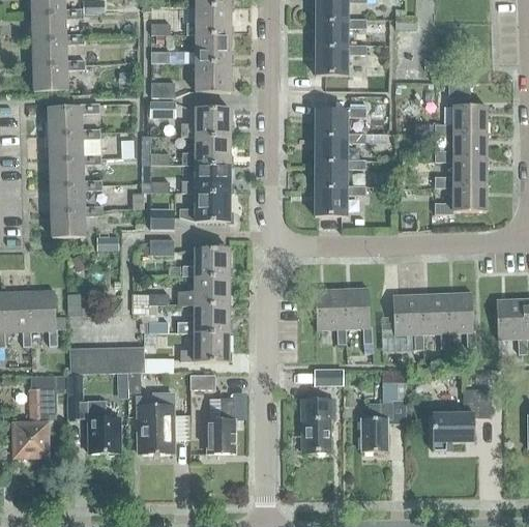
[(30,0),(31,12),(64,11),(64,8),(63,0),(30,0)]
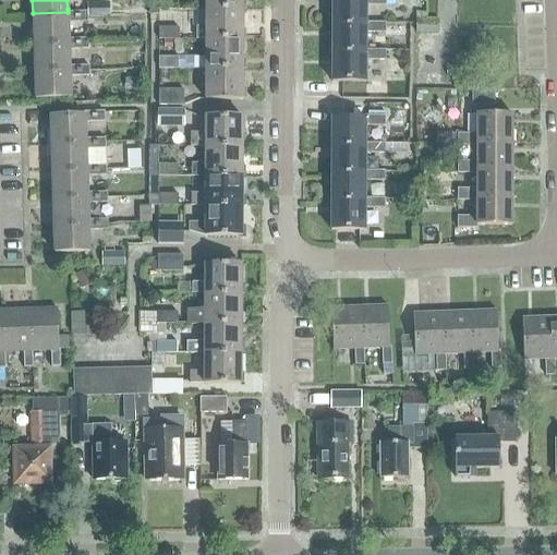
[(331,0),(331,21),(365,22),(365,19),(365,2),(385,2),(385,0),(331,0)]
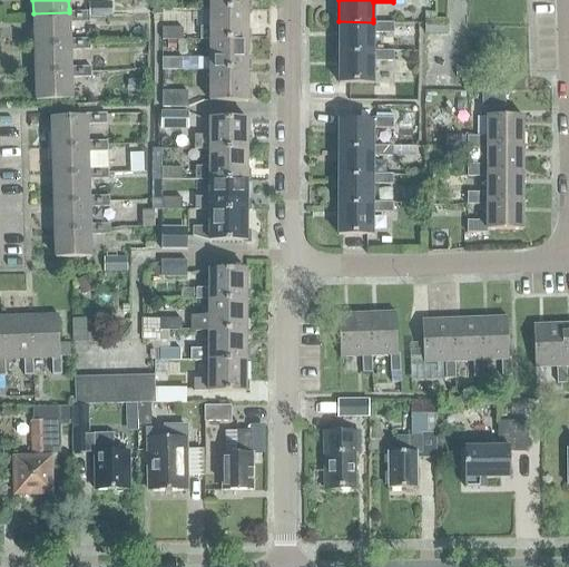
[(209,37),(247,38),(247,7),(209,7),(209,25),(200,25),(200,37),(209,37)]
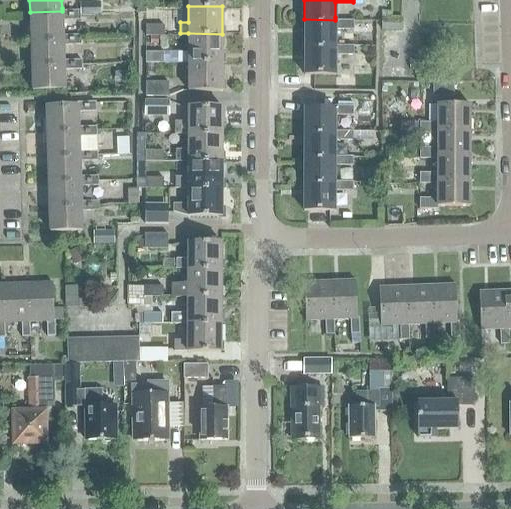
[(62,11),(30,12),(31,36),(62,36),(62,33),(62,18),(80,17),(80,8),(62,8),(62,11)]
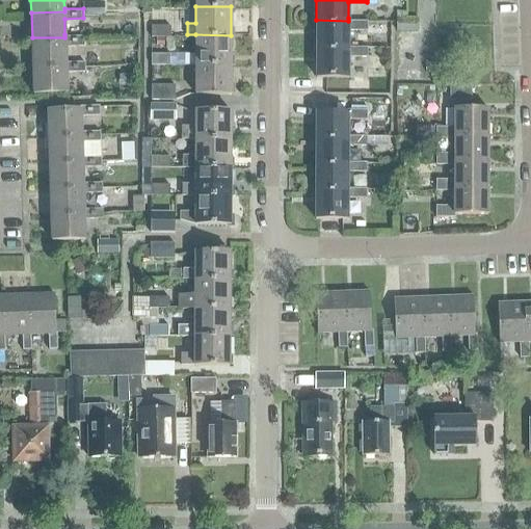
[(406,16),(397,15),(397,29),(418,29),(418,16),(406,16)]
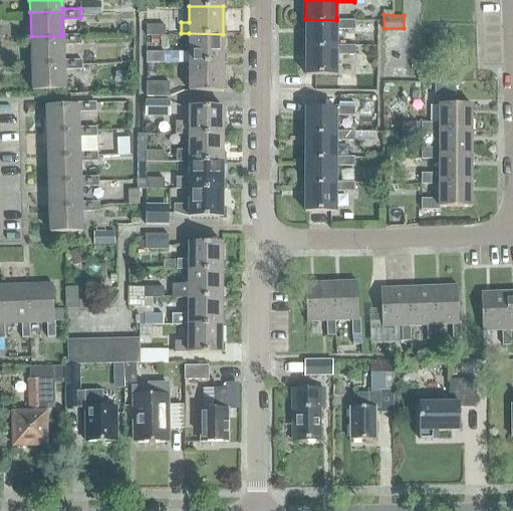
[(336,46),(336,44),(336,27),(354,27),(354,17),(336,17),(336,20),(305,19),(305,46),(336,46)]
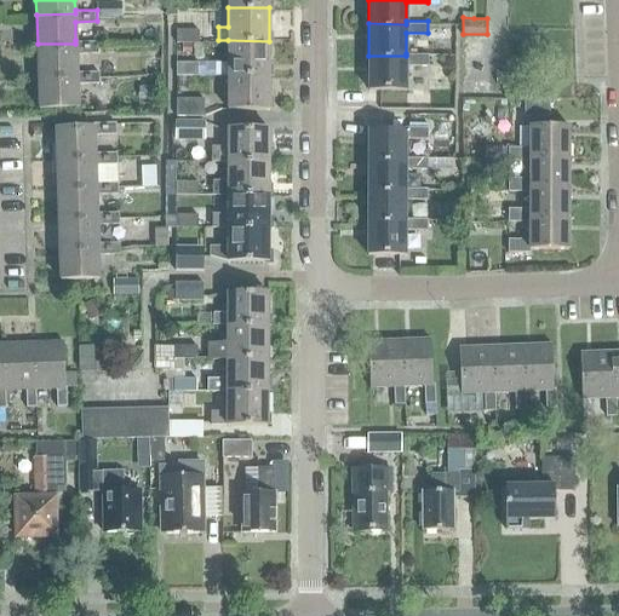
[(198,27),(177,27),(177,40),(198,40),(198,27)]
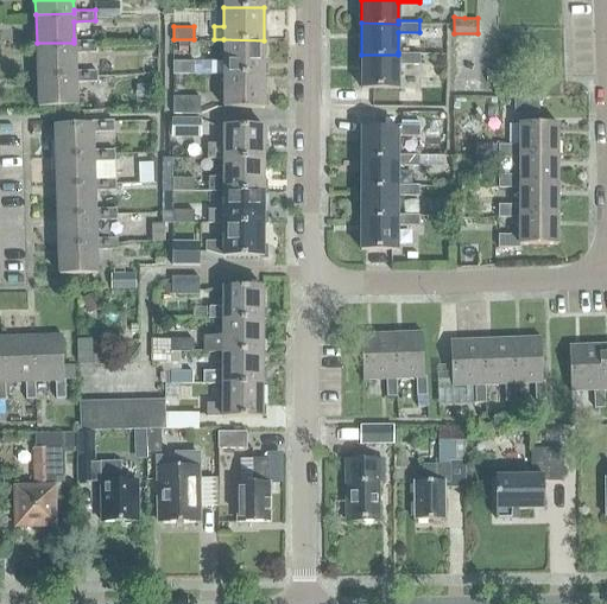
[(75,72),(75,69),(75,50),(95,50),(95,38),(74,39),(74,43),(37,43),(37,74),(75,72)]
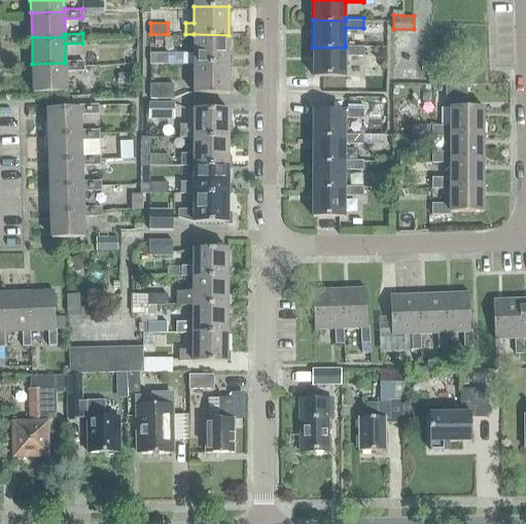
[(229,35),(194,34),(194,51),(183,51),(183,62),(194,63),(229,63),(229,35)]
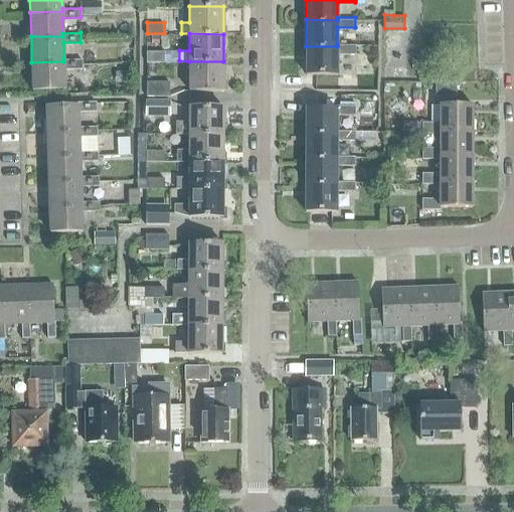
[(337,46),(306,46),(306,72),(337,72),(337,53),(355,53),(355,44),(337,44),(337,46)]
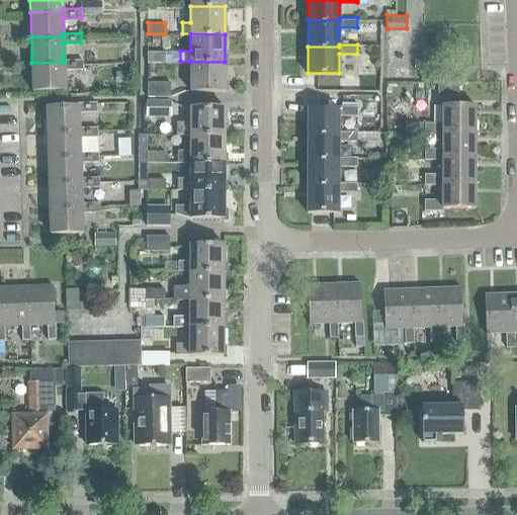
[(165,62),(165,51),(148,51),(148,62),(165,62)]
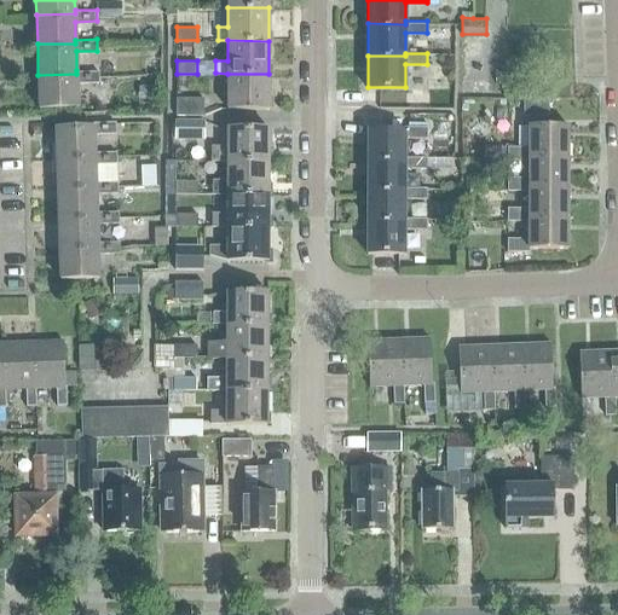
[(76,74),(38,75),(39,108),(78,105),(76,82),(99,81),(99,70),(76,70),(76,74)]
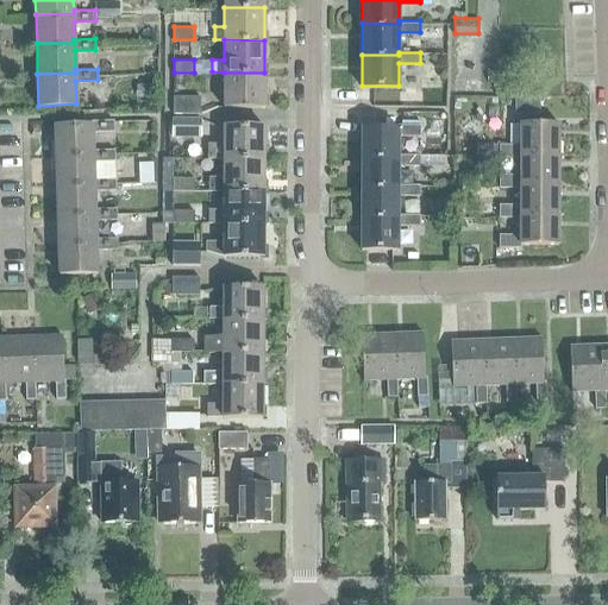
[(264,105),(264,73),(224,73),(224,105),(264,105)]
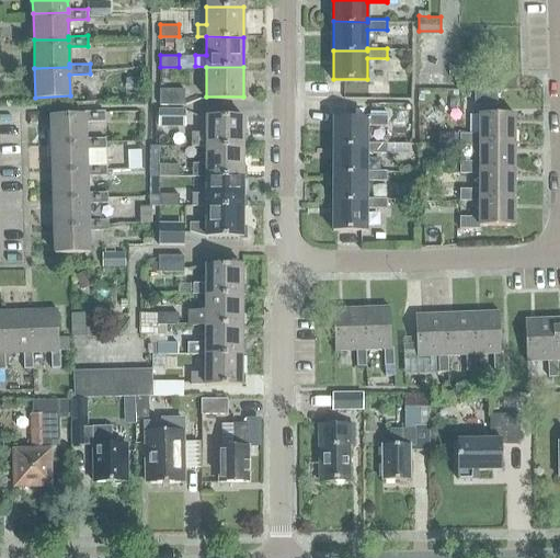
[(143,76),(126,77),(126,88),(143,87),(143,76)]
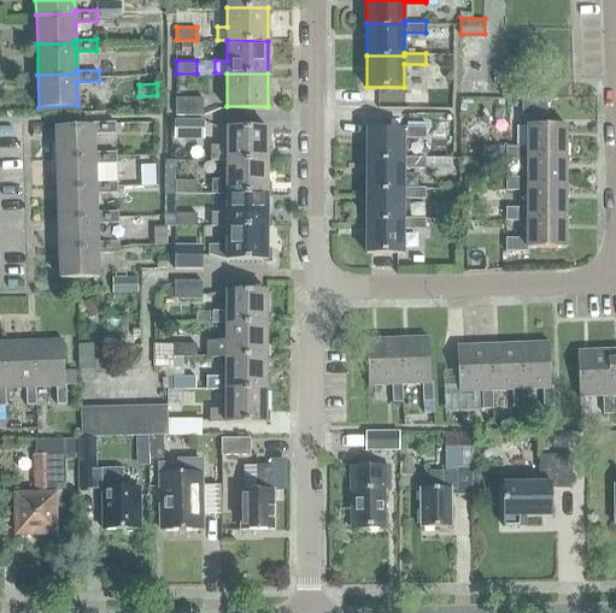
[(203,96),(175,95),(175,112),(203,113),(203,96)]
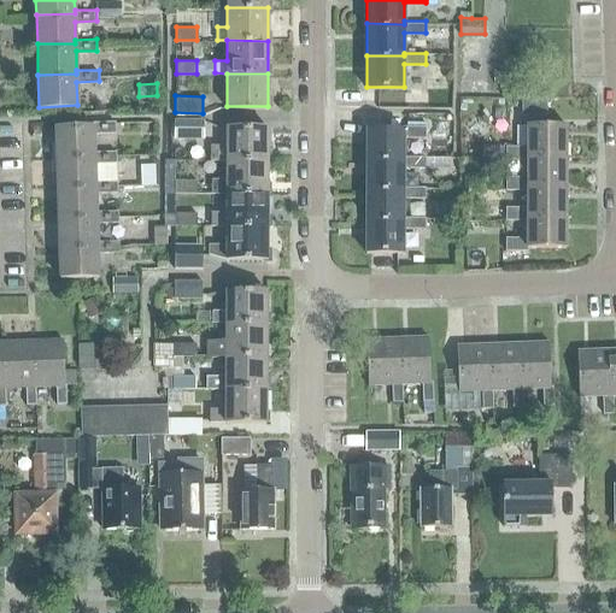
[(546,113),(546,99),(534,98),(534,113),(546,113)]
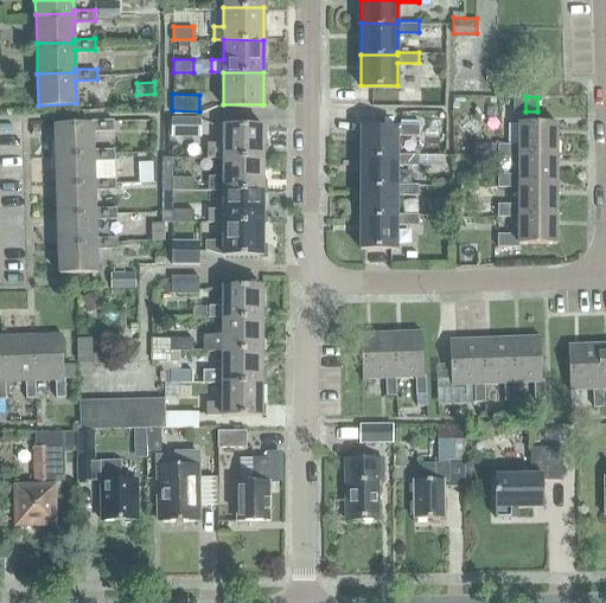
[(199,117),(172,117),(172,134),(199,134),(199,117)]
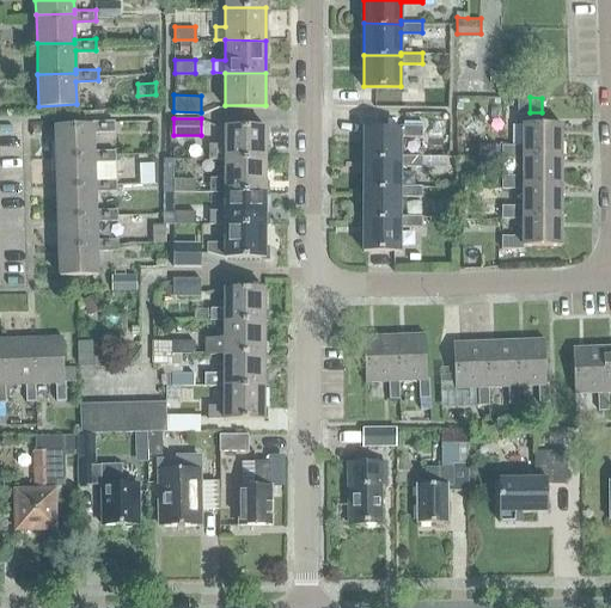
[(54,126),(55,155),(93,154),(93,151),(92,131),(114,131),(114,120),(91,121),(92,124),(54,126)]
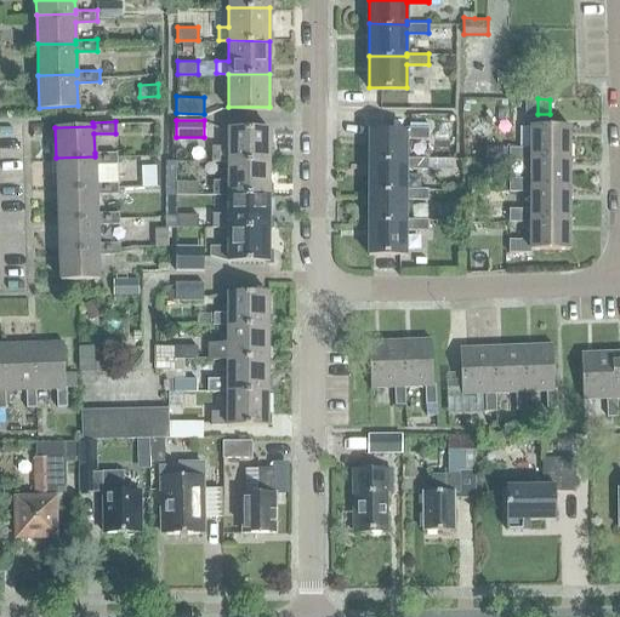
[(369,129),(369,160),(407,160),(407,156),(407,137),(428,137),(428,125),(404,125),(404,129),(369,129)]
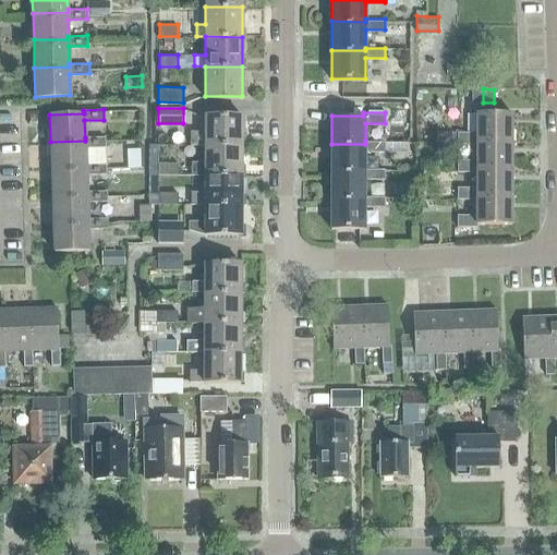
[(457,143),(476,143),(476,141),(512,141),(512,112),(476,112),(476,131),(457,132),(457,143)]
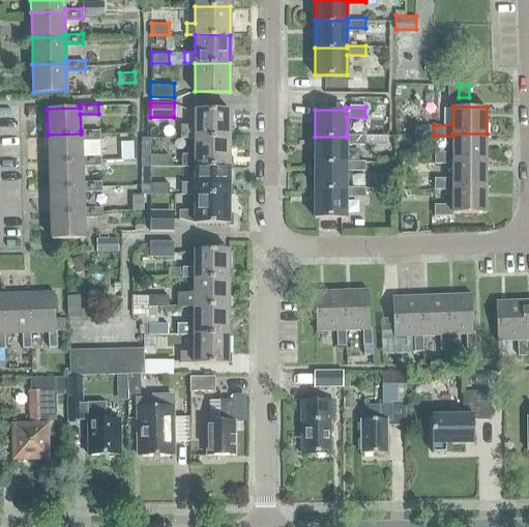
[(194,108),(194,123),(180,123),(180,137),(194,137),(229,137),(229,108),(194,108)]
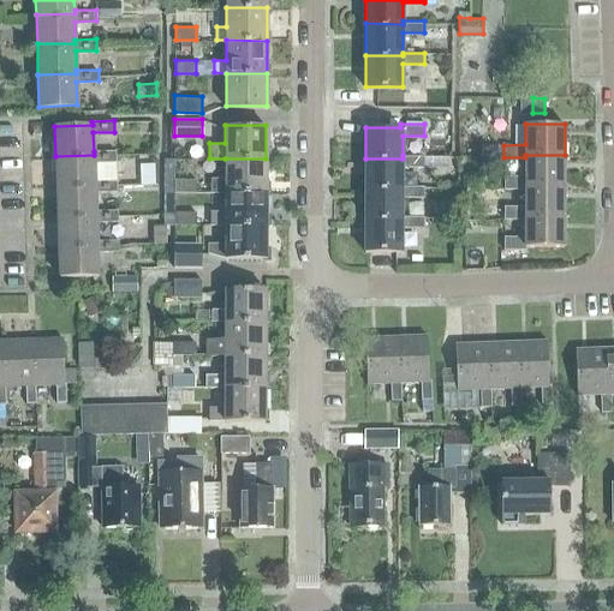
[(95,180),(115,180),(115,161),(115,150),(94,151),(94,155),(55,156),(57,185),(95,184),(95,180)]
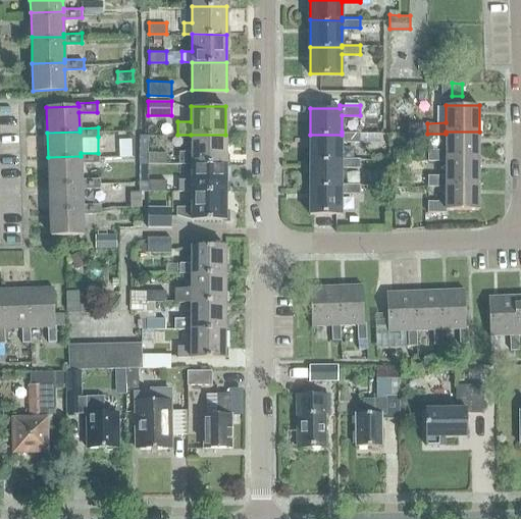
[(360,132),(342,132),(342,135),(310,135),(310,160),(342,160),(342,157),(342,142),(360,142),(360,132)]
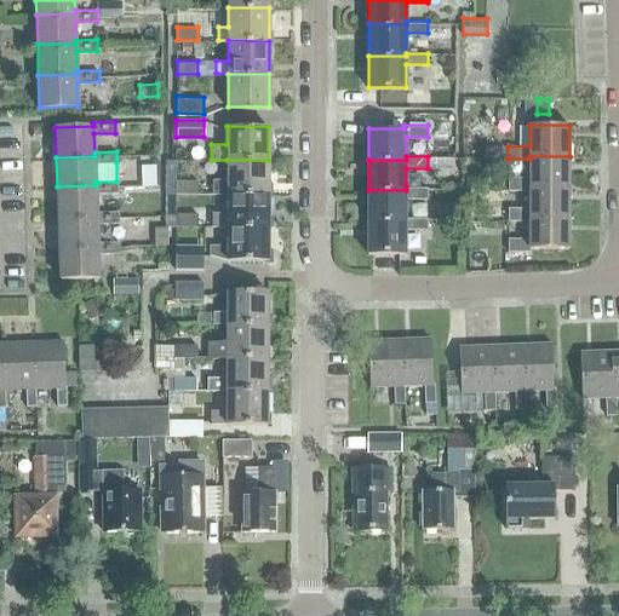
[(531,188),(568,188),(569,156),(529,156),(529,159),(529,176),(508,177),(508,190),(531,190),(531,188)]
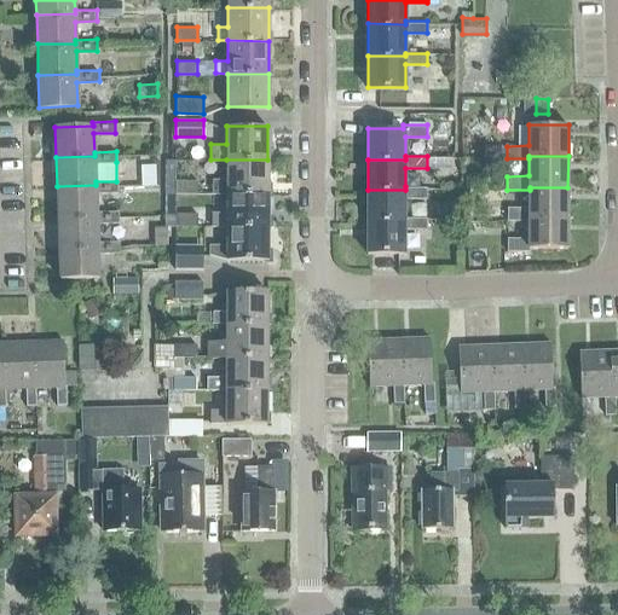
[(197,192),(197,179),(175,179),(174,160),(165,160),(166,192),(197,192)]
